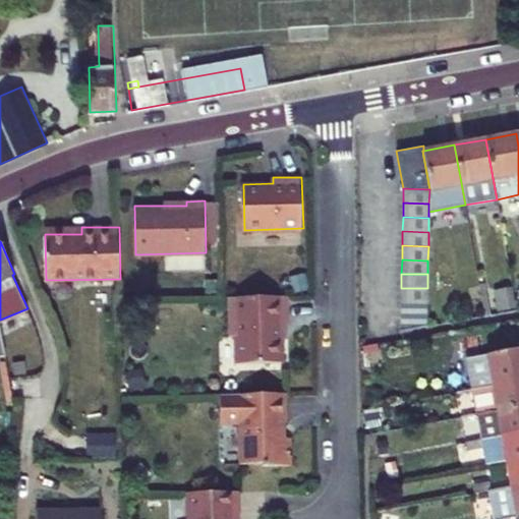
[(479,284),(485,314),(492,313),(485,283),(479,284)]
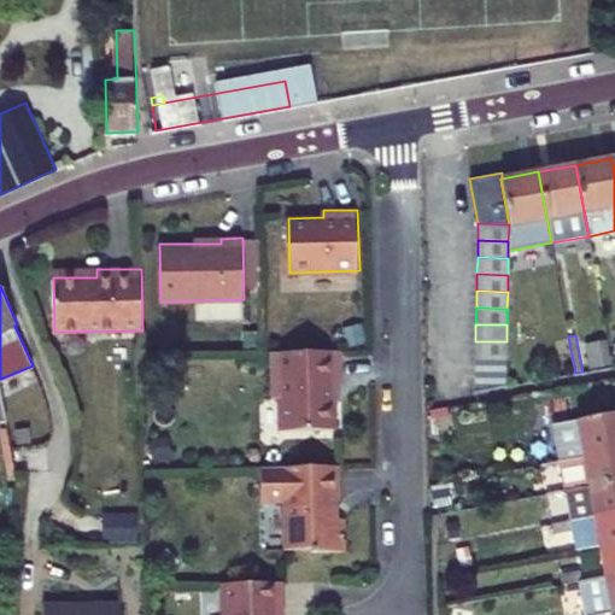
[(586,344),(591,370),(611,365),(607,340),(586,344)]
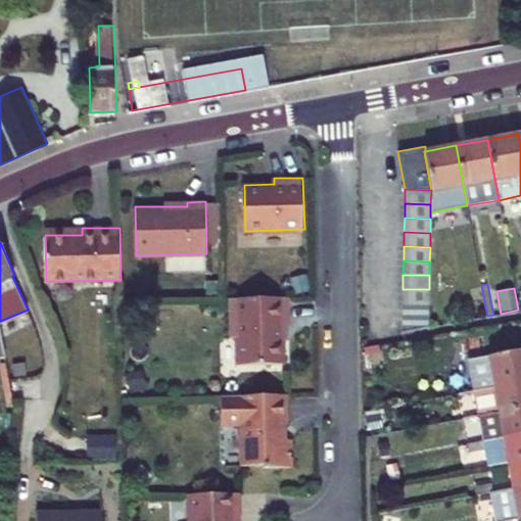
[(403,303),(429,303),(429,289),(403,289),(403,303)]
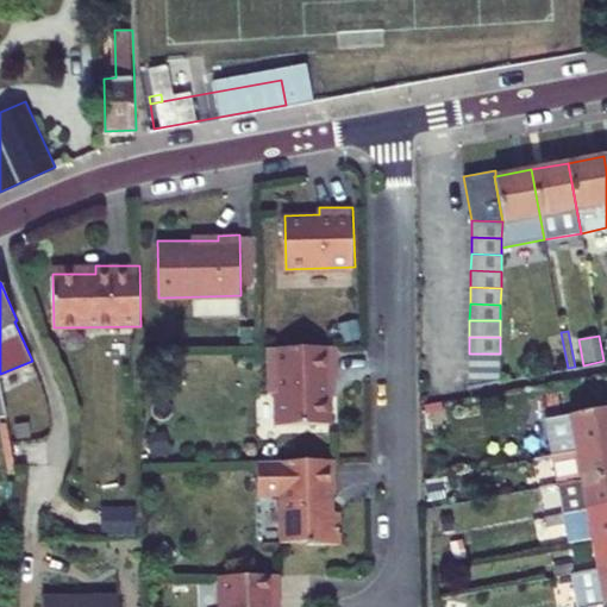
[(331,380),(338,379),(337,345),(269,346),(270,392),(276,392),(277,424),(331,423),(331,380)]
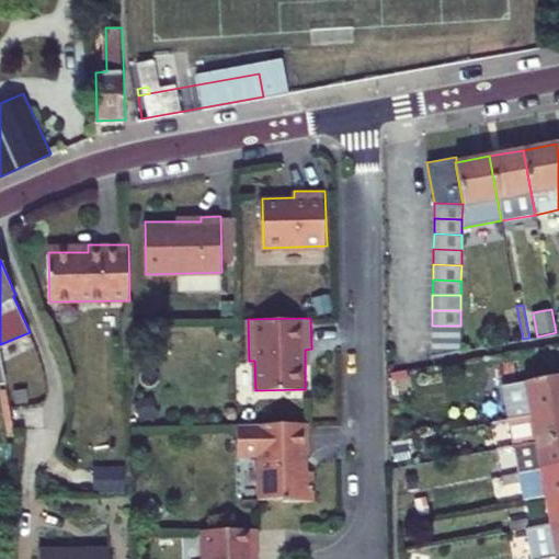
[(431,355),(459,350),(460,326),(432,326),(431,355)]
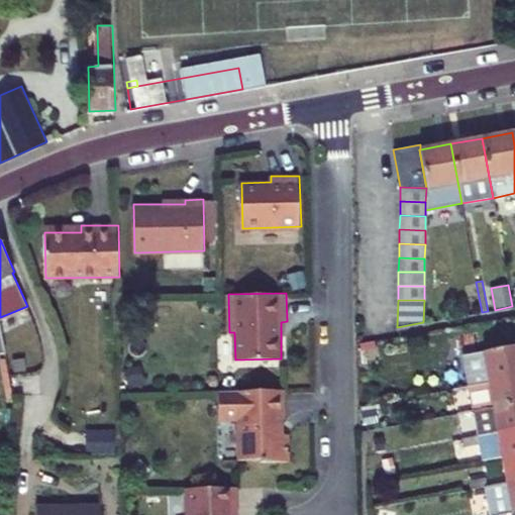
[(514,344),(462,354),(469,385),(514,376),(514,344)]
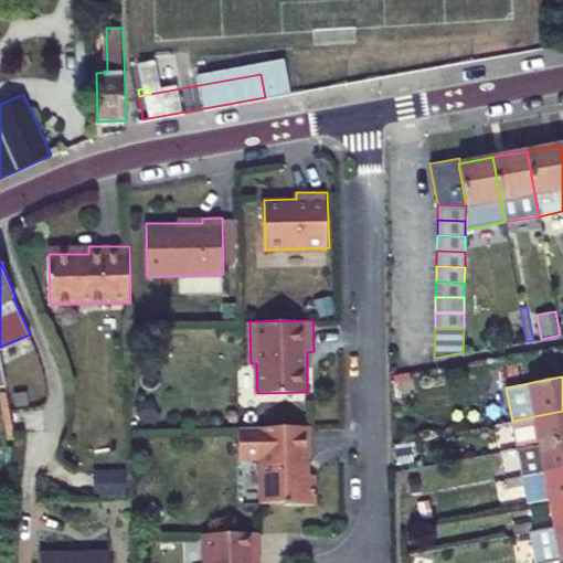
[(562,411),(512,421),(517,448),(562,438),(562,411)]
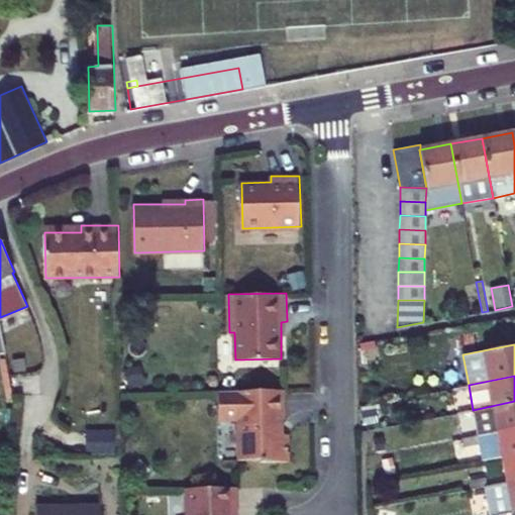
[(20,392),(43,391),(43,384),(20,385),(20,392)]
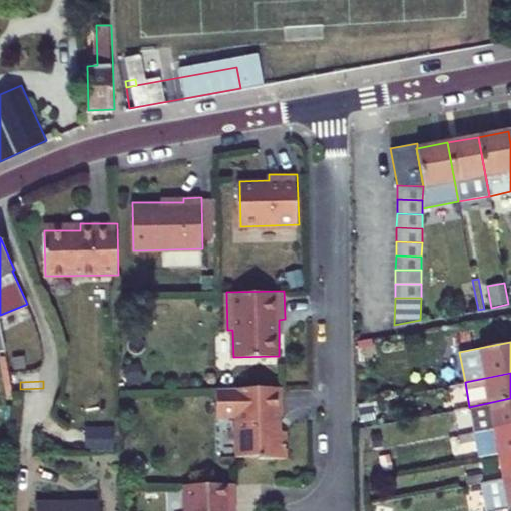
[(282,414),(282,386),(216,388),(216,416),(236,415),(237,456),(259,455),(259,457),(286,457),(286,430),(280,431),(280,414),(282,414)]
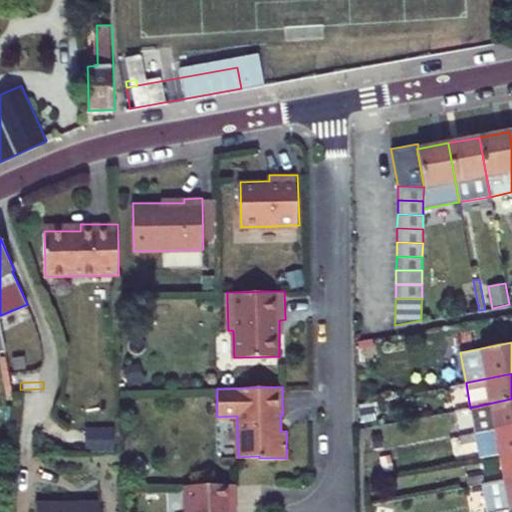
[(473,424),(475,431),(511,424),(511,399),(470,408),(473,424)]
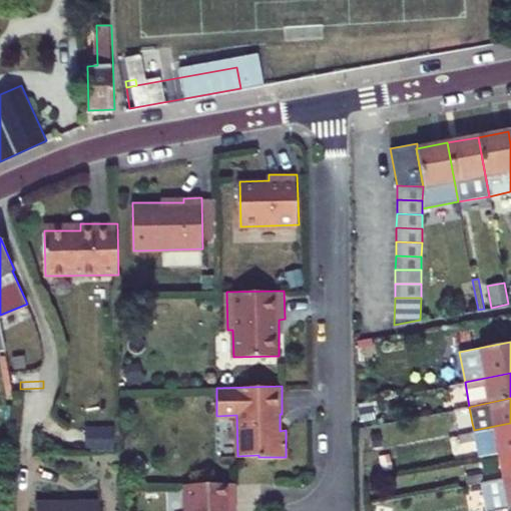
[(475,438),(478,456),(499,452),(510,449),(510,423),(474,430),(459,433),(460,441),(475,438)]
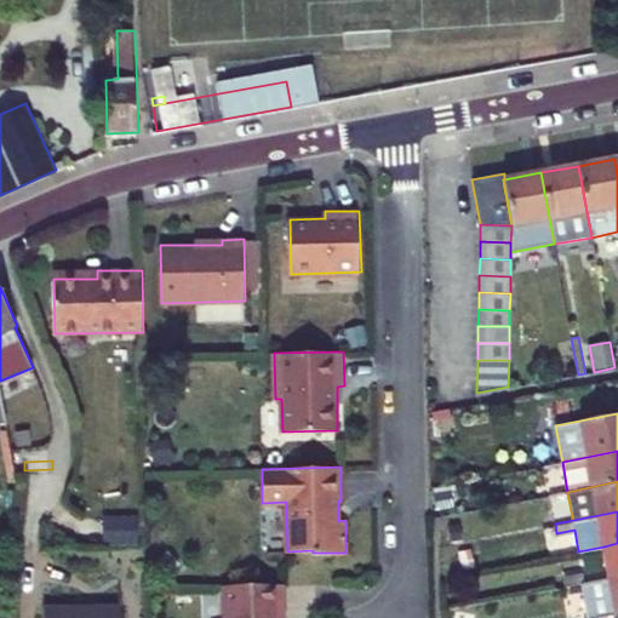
[(139,541),(138,515),(106,515),(107,542),(139,541)]
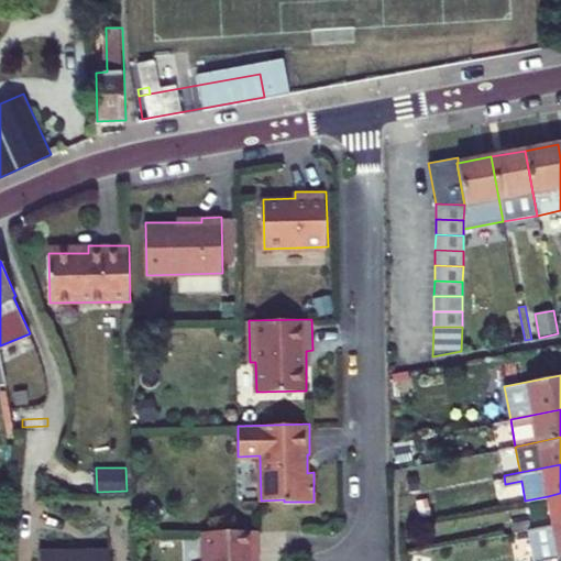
[(560,493),(548,496),(553,524),(560,521),(560,493)]
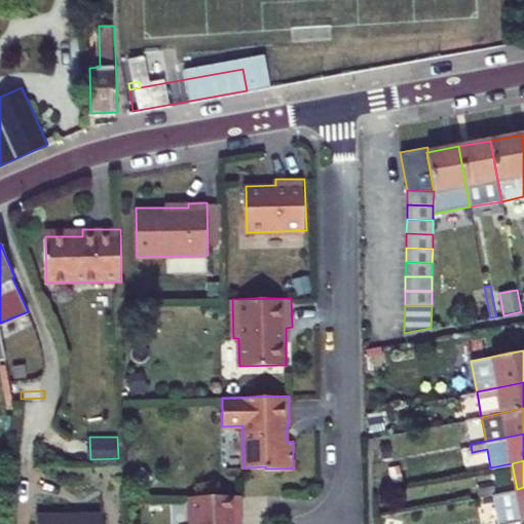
[(396,481),(394,466),(384,469),(386,483),(396,481)]
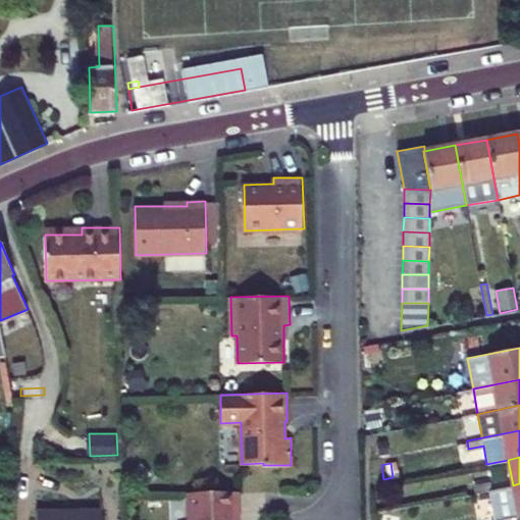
[(490,481),(475,484),(476,491),(491,488),(490,481)]
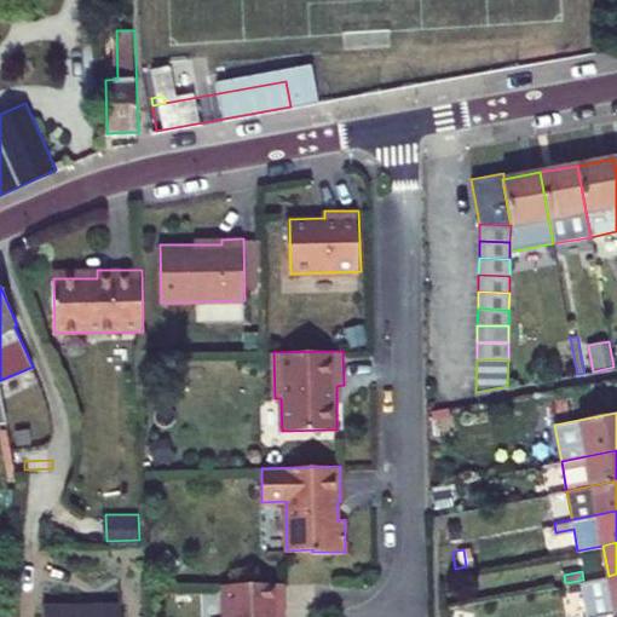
[(616,574),(609,576),(584,580),(590,616),(615,612),(615,616),(616,616),(616,574)]
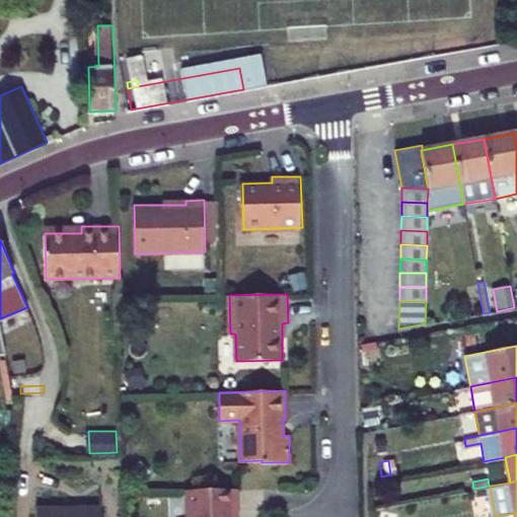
[(238,516),(238,488),(188,490),(188,516),(238,516)]
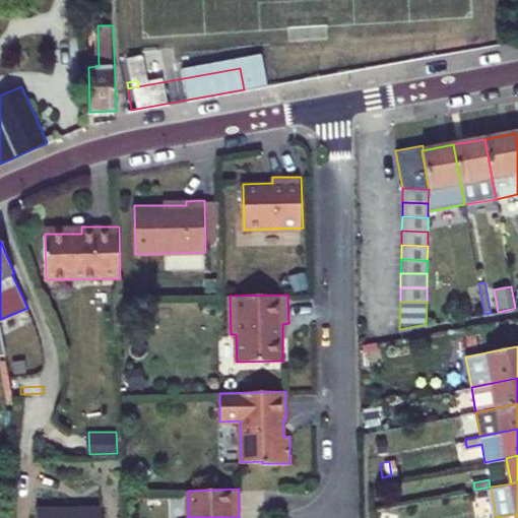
[(37,517),(103,517),(103,508),(38,508),(37,517)]
